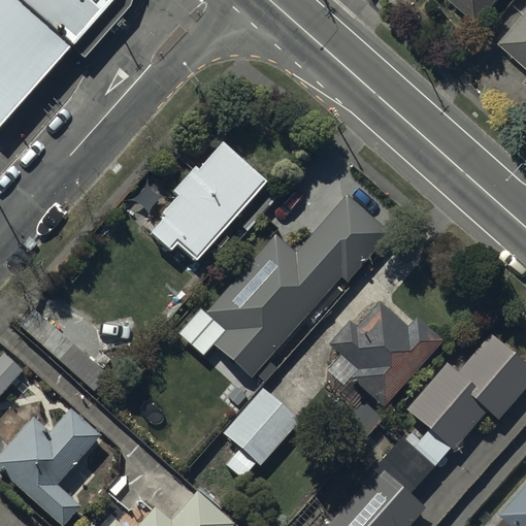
[(0,0),(0,136),(120,0),(0,0)]
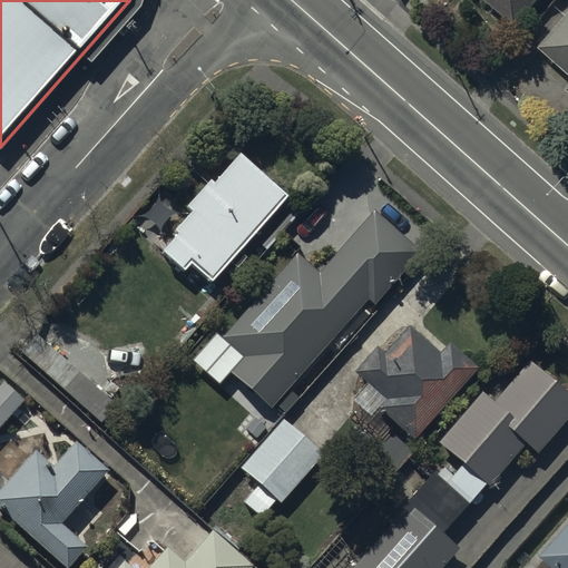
[(490,0),(519,25),(539,0),(490,0)]
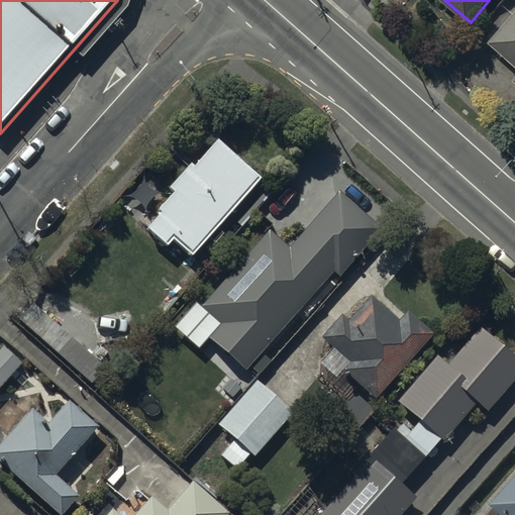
[(514,12),(491,41),(514,62),(514,12)]
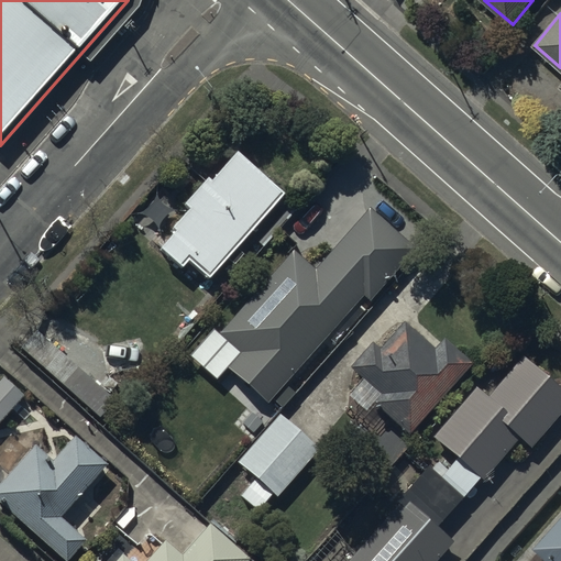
[(175,230),(160,246),(183,268),(189,261),(209,281),(229,257),(235,264),(243,253),(238,249),(284,194),(238,152),(211,182),(207,178),(185,204),(190,208),(173,228),(175,230)]
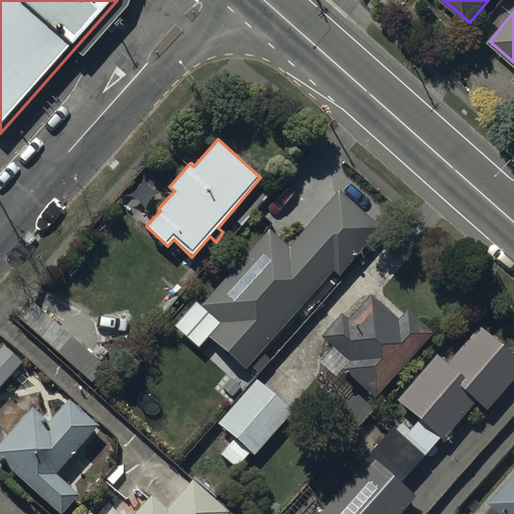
[(290,245),(270,227),(202,305),(222,323),(210,337),(246,369),(334,270),(340,275),(382,227),(340,189),(290,245)]
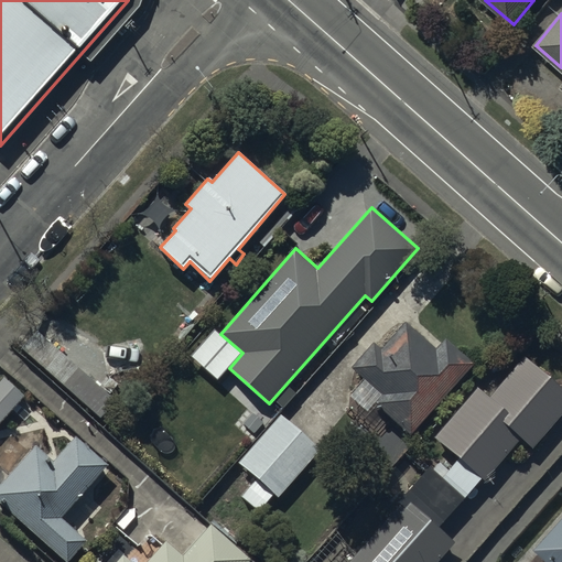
[(381,347),(375,341),(350,367),(381,395),(374,402),(410,435),(474,364),(445,337),(435,348),(406,322),(381,347)]
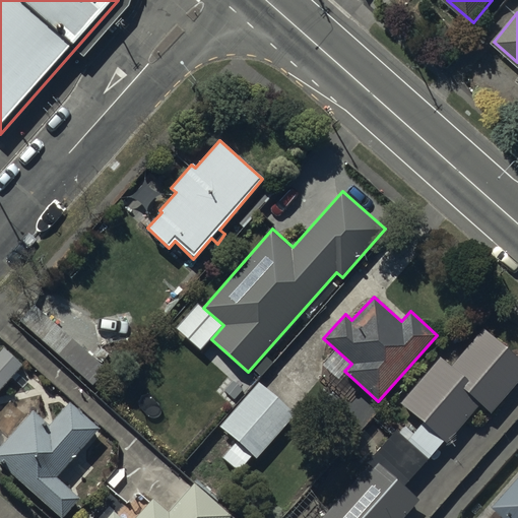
[(108,369),(34,303),(19,319),(93,385),(108,369)]
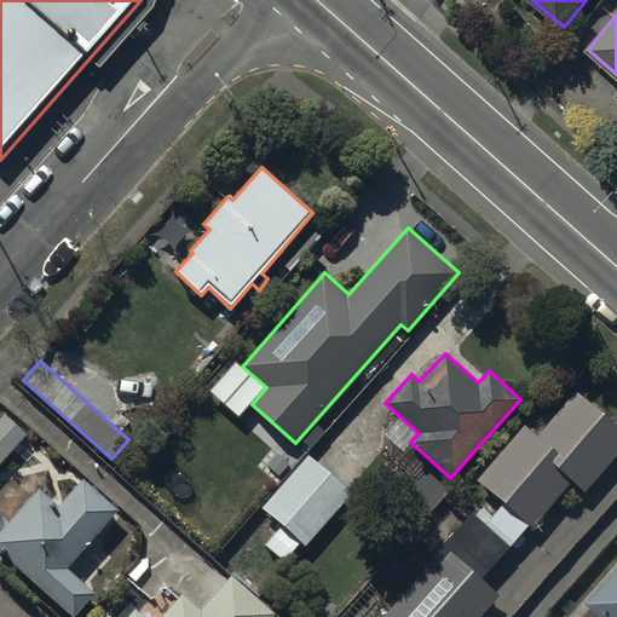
[(438,554),(380,616),(479,616),(500,595),(482,578),(529,525),(532,529),(572,482),(586,492),(616,455),(616,426),(577,392),(537,436),(524,424),(474,478),(502,505),(494,515),(483,506),(476,514),(471,511),(434,551),(438,554)]
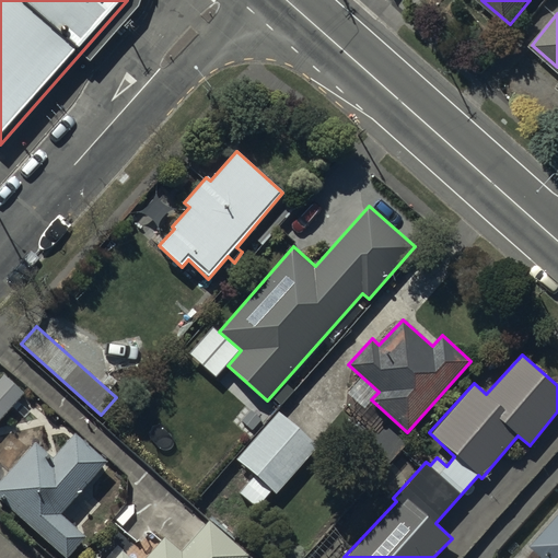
[(6,374),(0,380),(0,421),(25,392),(6,374)]
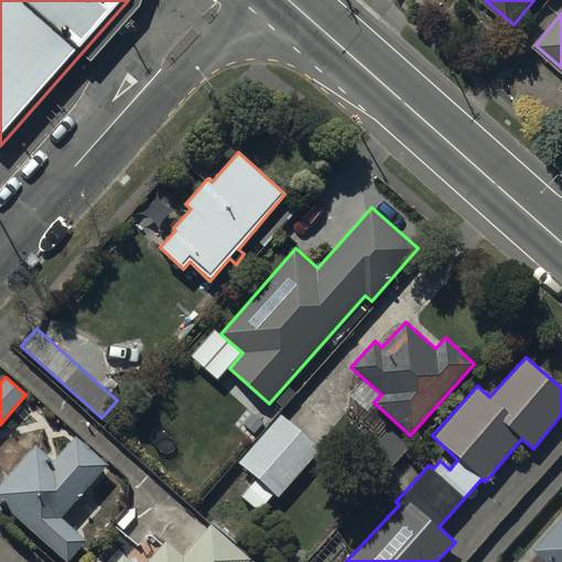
[(280,413),(239,462),(258,479),(242,496),(260,511),(274,494),(279,497),(322,450),(280,413)]
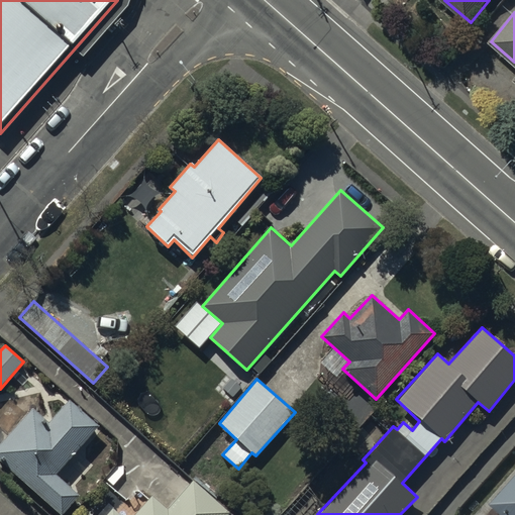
[(32,408),(0,443),(0,460),(60,514),(61,514),(80,495),(57,474),(99,425),(71,400),(49,423),(32,408)]
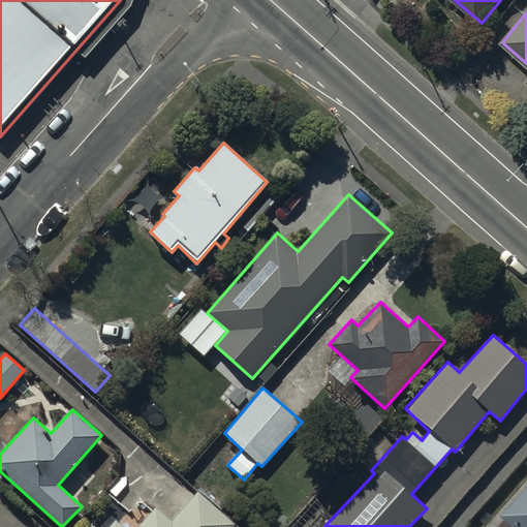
[(526,488),(503,515),(517,526),(526,526),(526,488)]
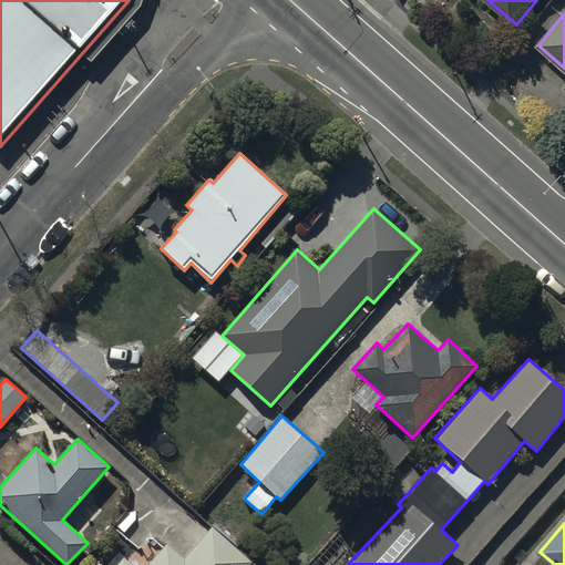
[(115,564),(257,564),(213,526),(185,558),(166,542),(145,564),(134,564),(124,555),(115,564)]
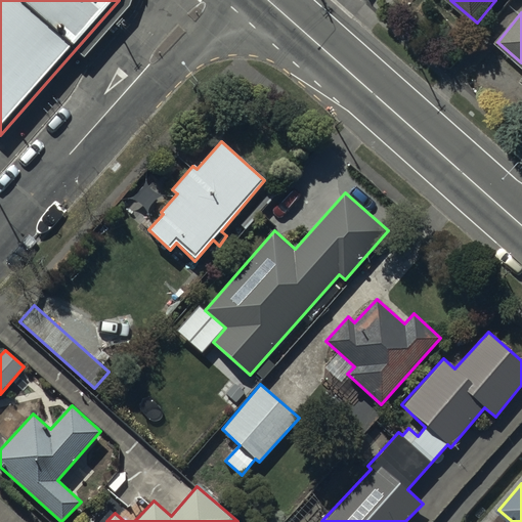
[(24,521),(0,501),(0,521),(24,521)]
